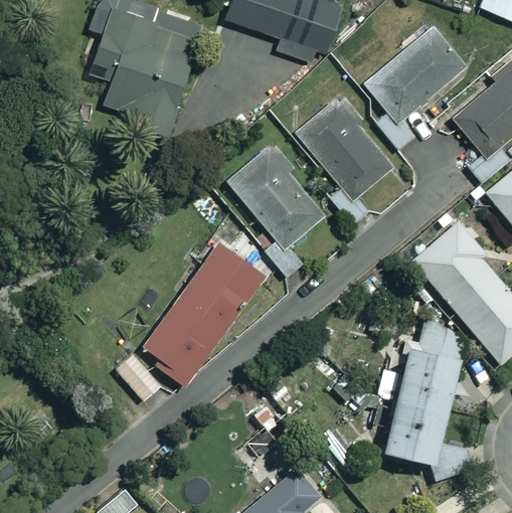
[(200,25),(116,0),(92,0),(84,24),(103,30),(89,76),(111,83),(102,114),(168,134),(200,25)]
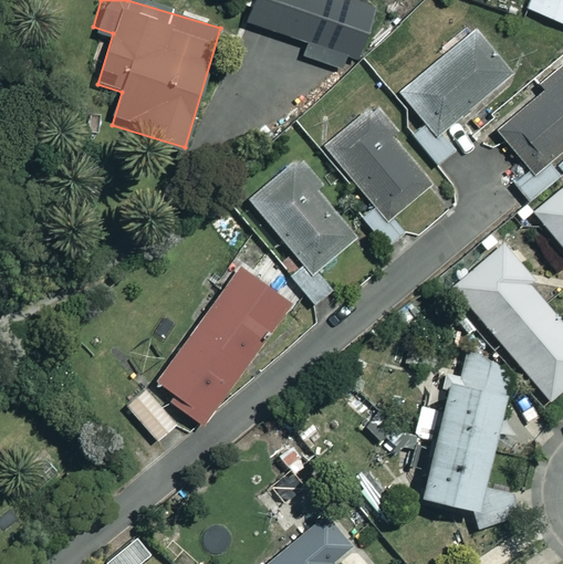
[(333,0),(249,0),(240,28),(318,51),(333,0)]
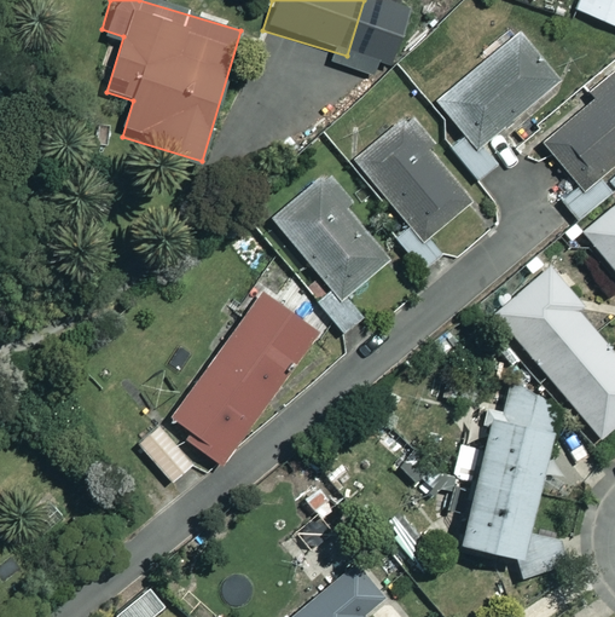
[(614,0),(581,0),(578,9),(614,27),(614,0)]
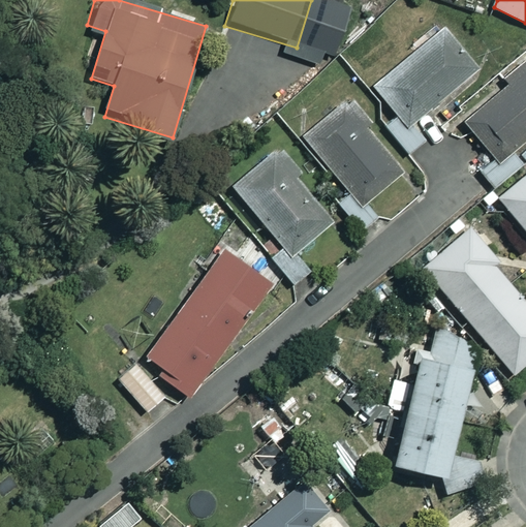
[(476,69),(441,29),(373,87),(392,110),(380,119),(409,154),(426,141),(411,124),(476,69)]
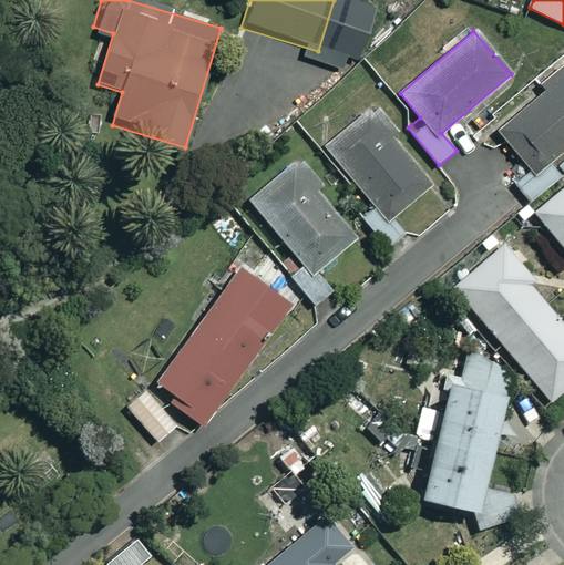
[(563,73),(498,133),(532,171),(563,142),(563,73)]
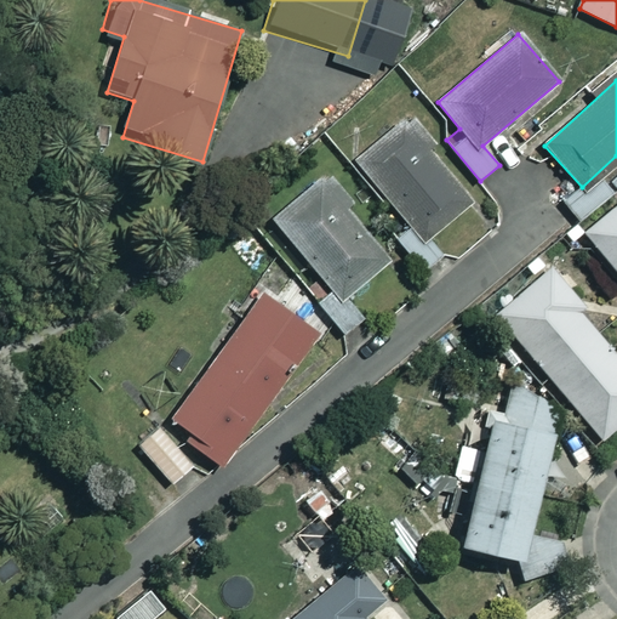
[(470,202),(404,124),(356,164),(424,243),(470,202)]
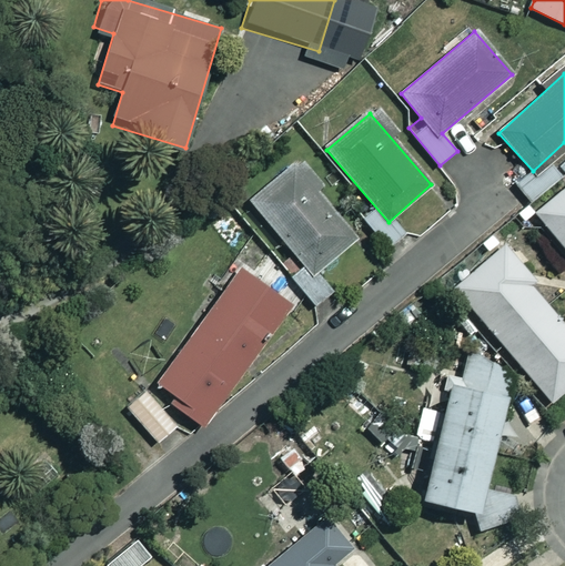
[(562,179),(547,161),(517,184),(531,202),(562,179)]
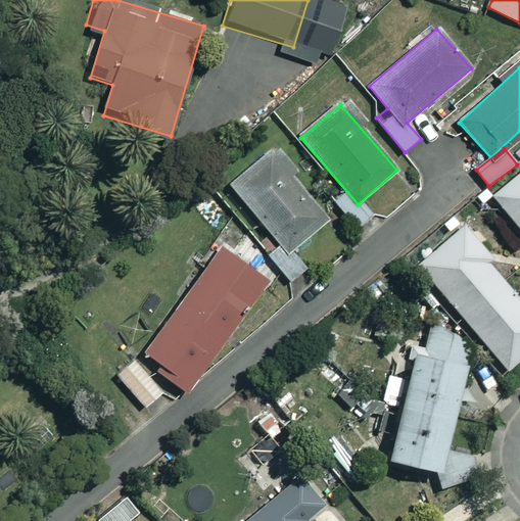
[(329,219),(274,150),(232,184),(286,252),(329,219)]
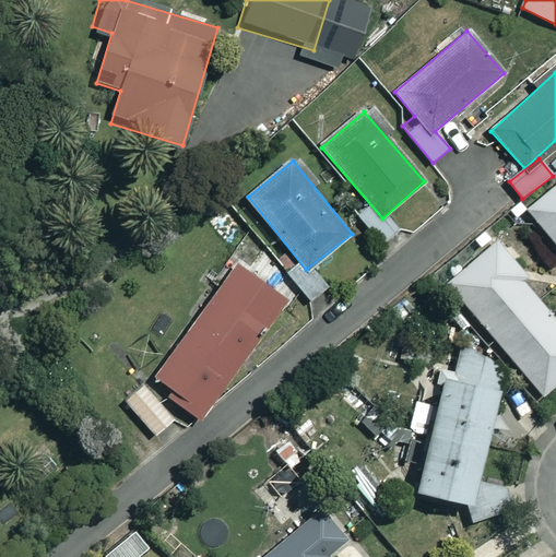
[(555,185),(528,209),(555,243),(555,185)]
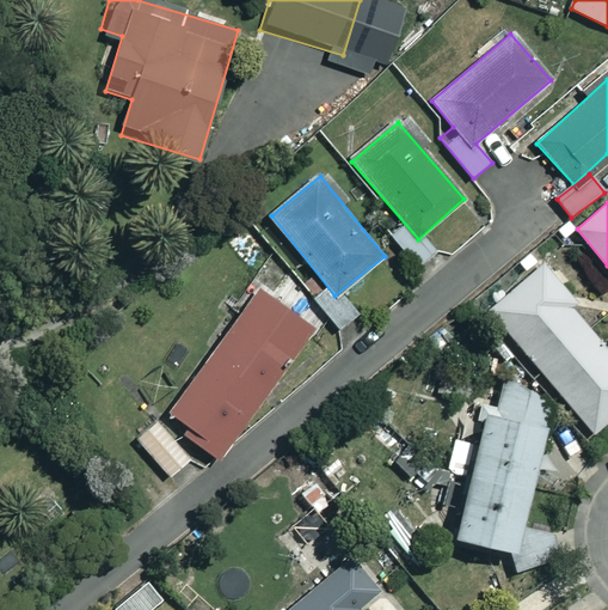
[(607,347),(541,267),(490,310),(594,433),(607,421),(607,347)]
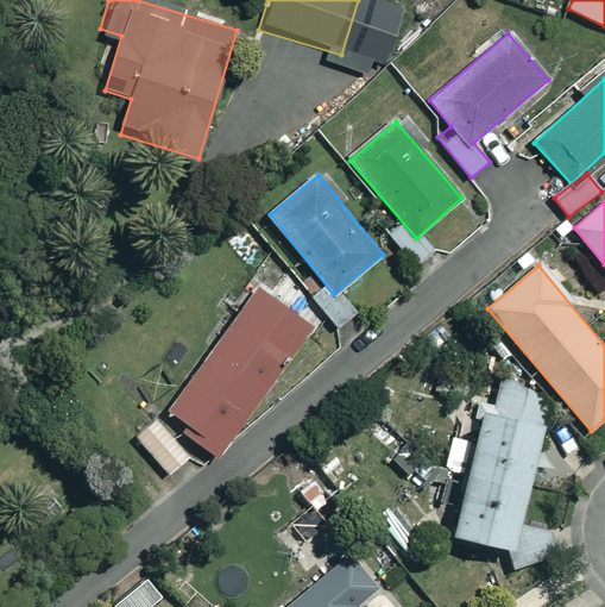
[(313,326),(259,288),(165,418),(218,456),(313,326)]
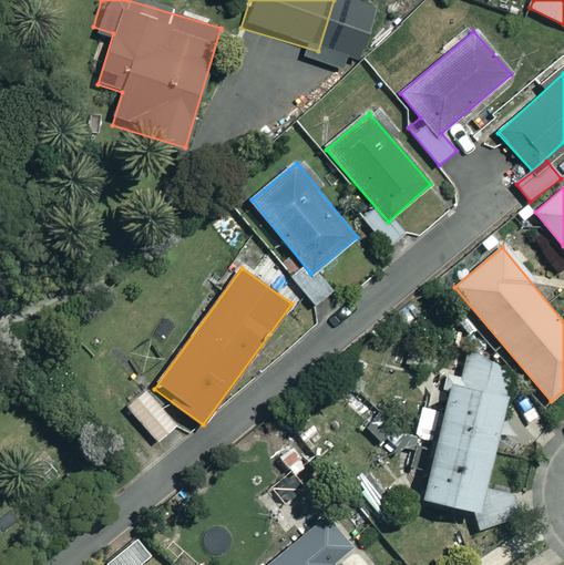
[(495,345),(470,338),(459,382),(448,379),(419,494),(478,509),(474,520),(509,528),(516,496),(479,486),(509,367),(491,362),(495,345)]
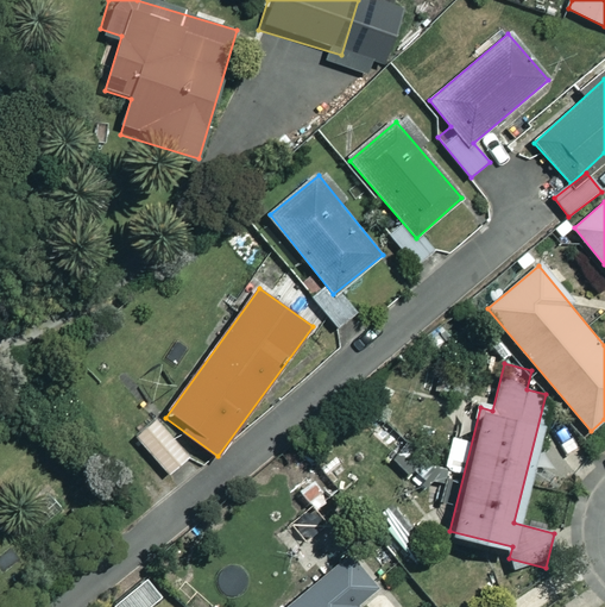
[(125,421),(118,430),(163,480),(189,456),(131,393),(113,408),(125,421)]
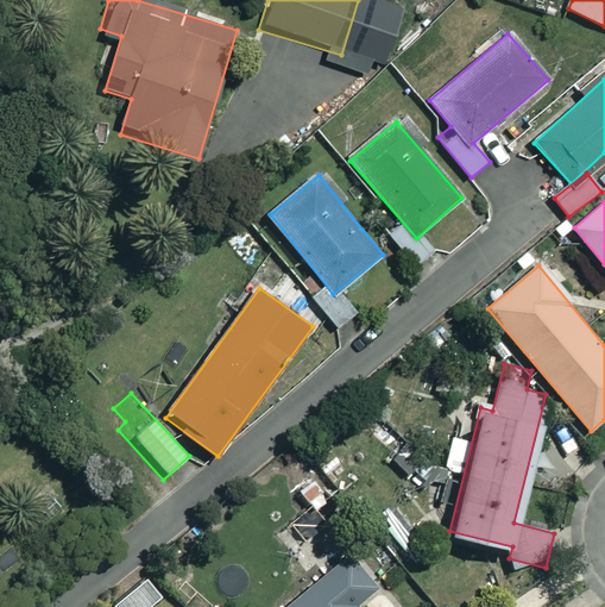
[(379,587),(353,554),(284,606),(359,606),(358,605),(379,587)]
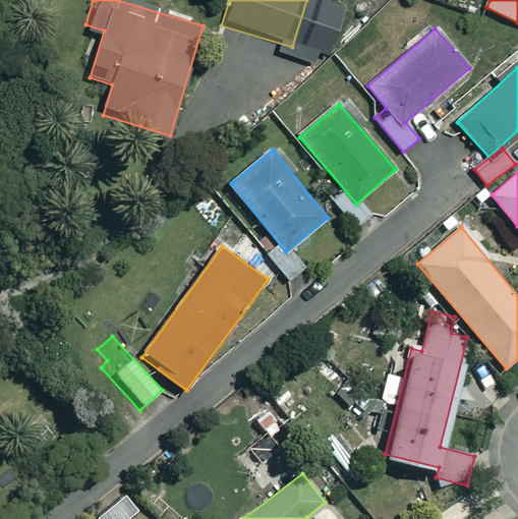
[(122,496),(96,516),(97,518),(130,518),(136,514),(122,496)]
